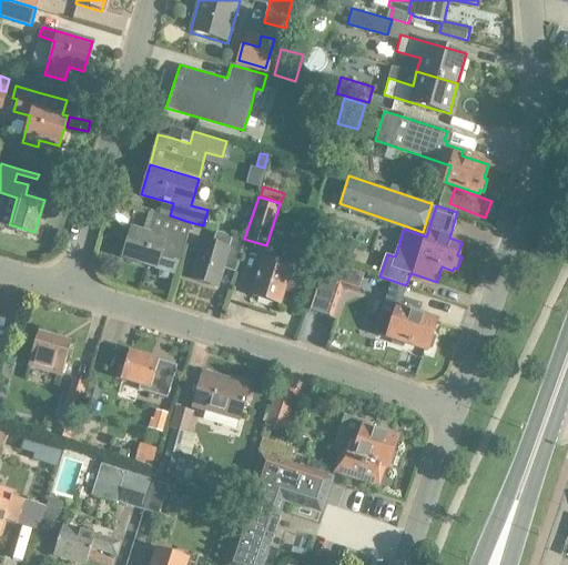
[(179,260),(190,222),(170,215),(154,211),(149,232),(131,226),(123,254),(158,265),(161,254),(179,260)]
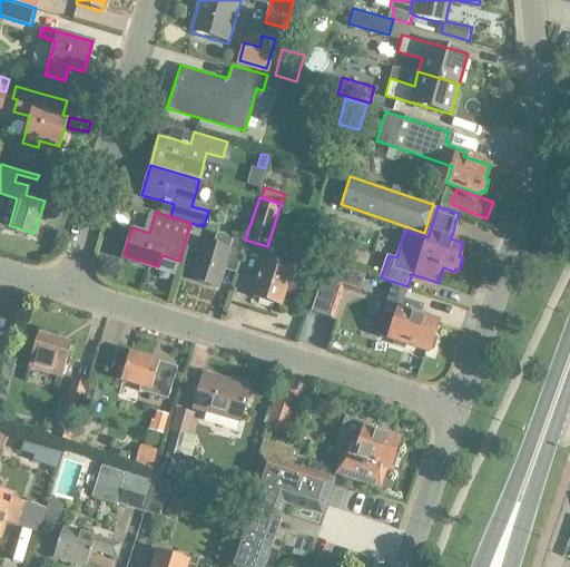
[(203,238),(192,277),(217,285),(225,260),(238,264),(243,248),(245,238),(216,231),(213,242),(203,238)]
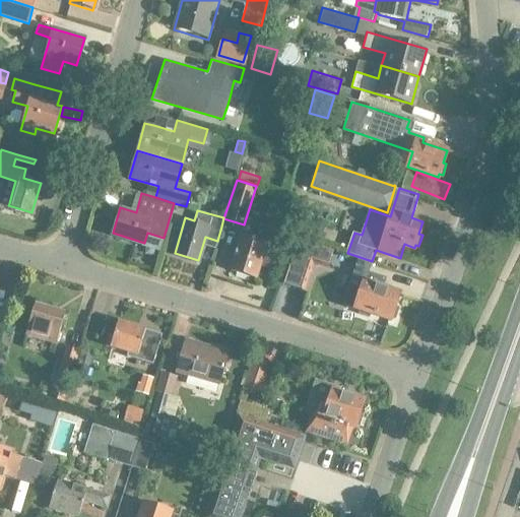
[(240,234),(230,268),(257,276),(261,263),(272,267),(278,248),(285,250),(289,234),(274,229),(269,243),(240,234)]
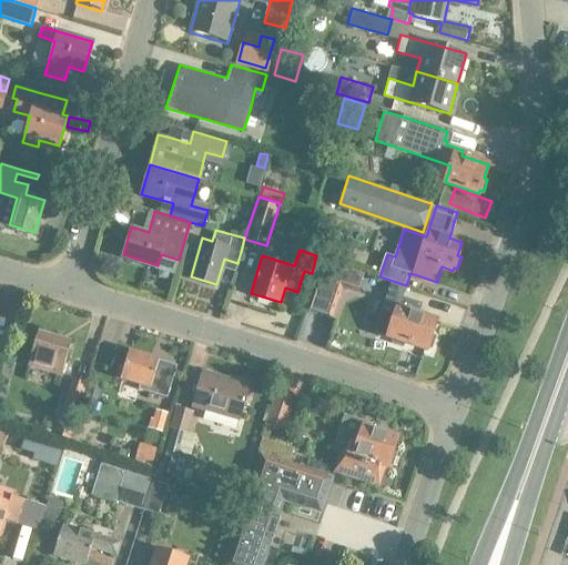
[(310,310),(330,315),(341,283),(354,288),(358,290),(363,273),(359,272),(344,266),(345,264),(326,259),(310,310)]
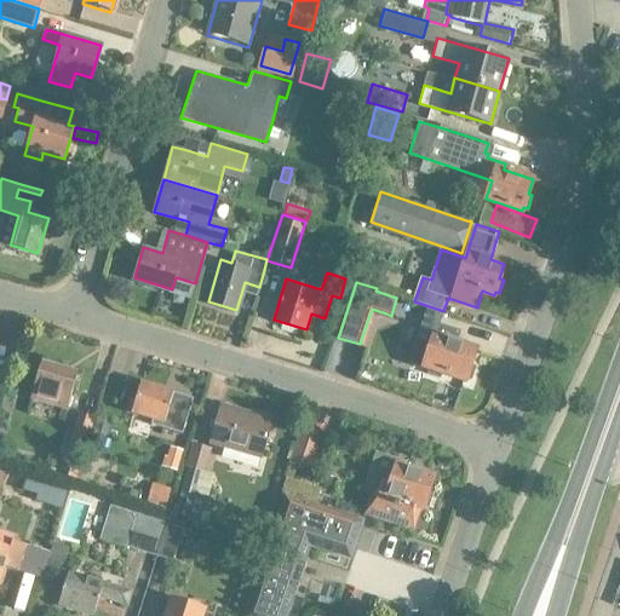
[(470,362),(476,346),(455,340),(460,328),(438,321),(442,312),(426,306),(408,361),(423,366),(429,367),(428,370),(440,374),(441,372),(465,379),(466,375),(470,376),(475,363),(470,362)]
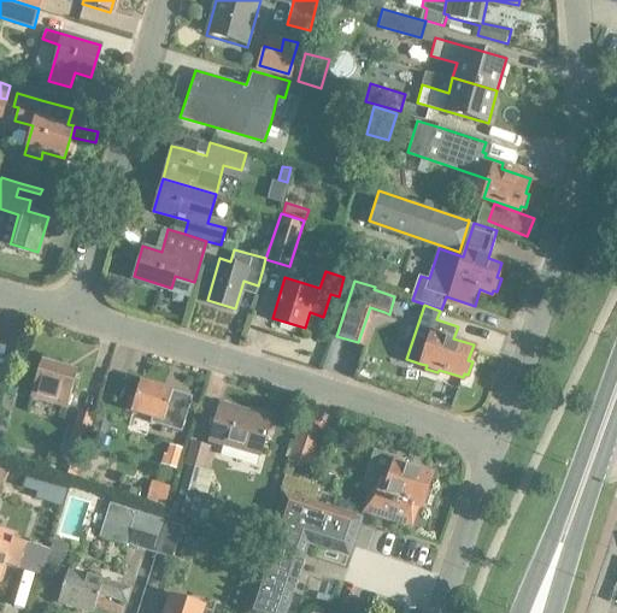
[(41,359),(30,395),(66,406),(77,369),(41,359)]
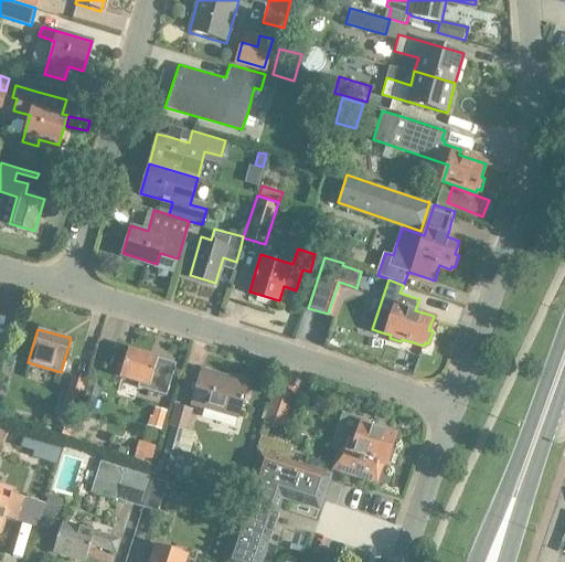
[(118,361),(114,374),(138,381),(137,385),(166,394),(176,361),(128,348),(124,363),(118,361)]
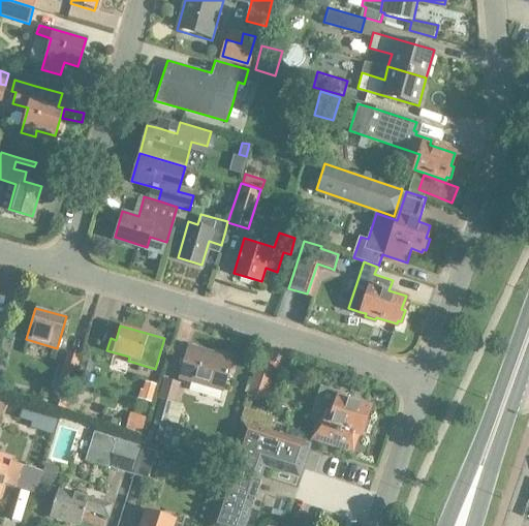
[(188,345),(179,376),(222,390),(231,358),(229,357),(229,354),(218,350),(217,353),(188,345)]
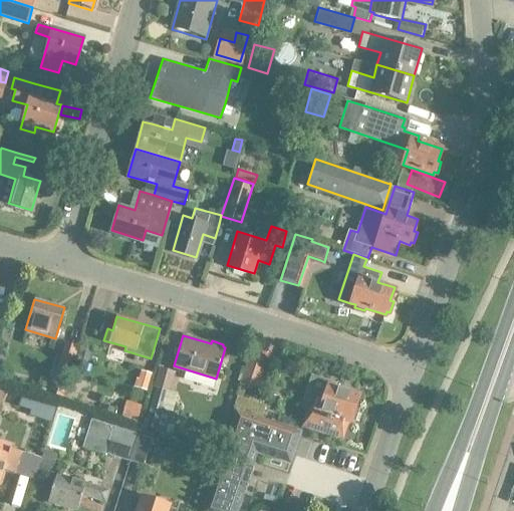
[(65,340),(52,385),(65,389),(78,344),(65,340)]
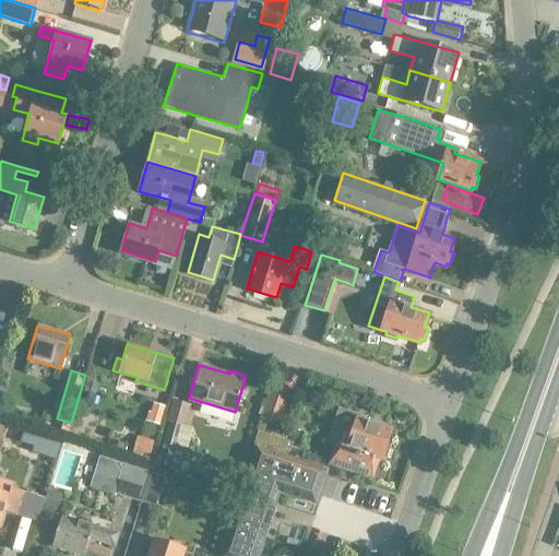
[(99,379),(87,375),(83,389),(94,393),(99,379)]
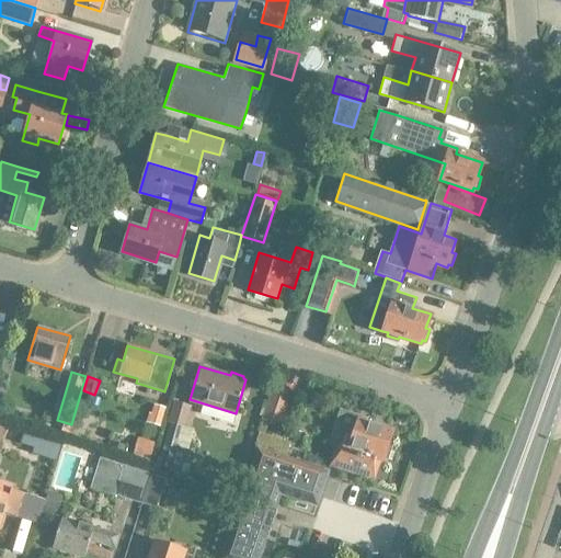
[(274,385),(264,413),(281,419),(290,390),(274,385)]
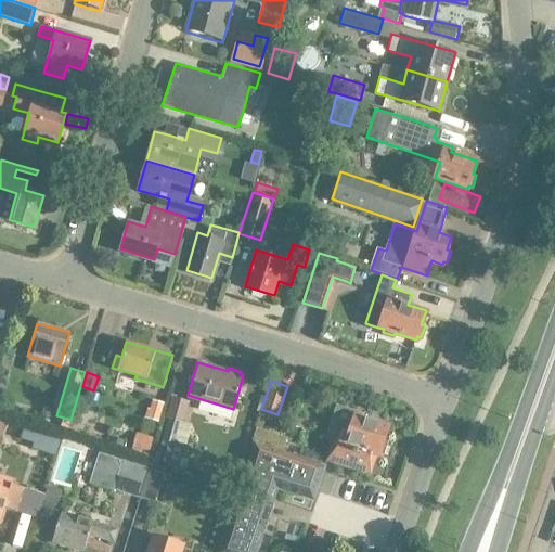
[(175,394),(169,414),(182,419),(189,397),(175,394)]
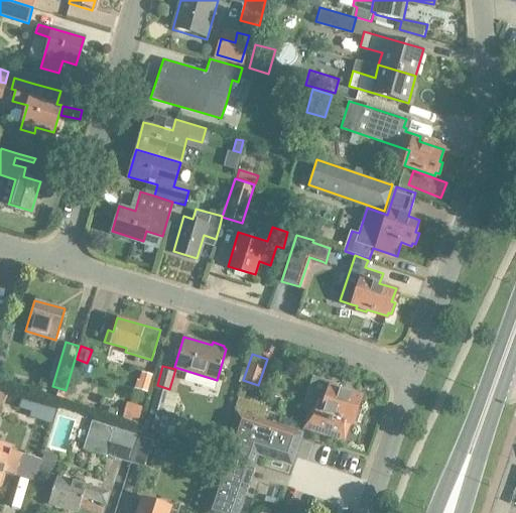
[(321,412),(311,408),(305,425),(343,438),(348,421),(351,422),(352,419),(356,421),(360,409),(356,407),(356,405),(360,395),(337,387),(337,385),(338,383),(312,374),(309,386),(312,387),(310,393),(326,398),(321,412)]
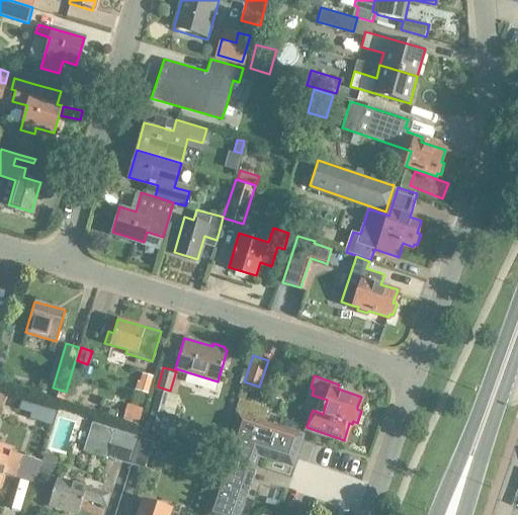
[(137,381),(135,388),(148,392),(150,384),(137,381)]
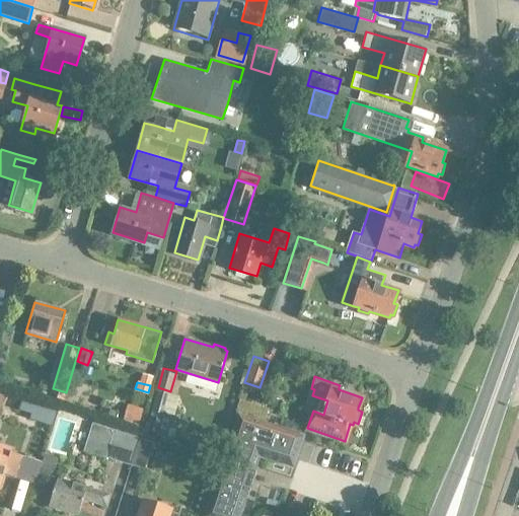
[(170,391),(158,387),(147,428),(163,433),(169,411),(165,410),(170,391)]
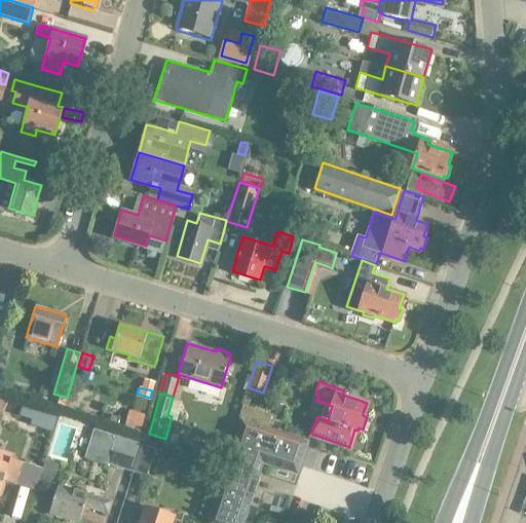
[(266,408),(247,402),(242,415),(262,420),(266,408)]
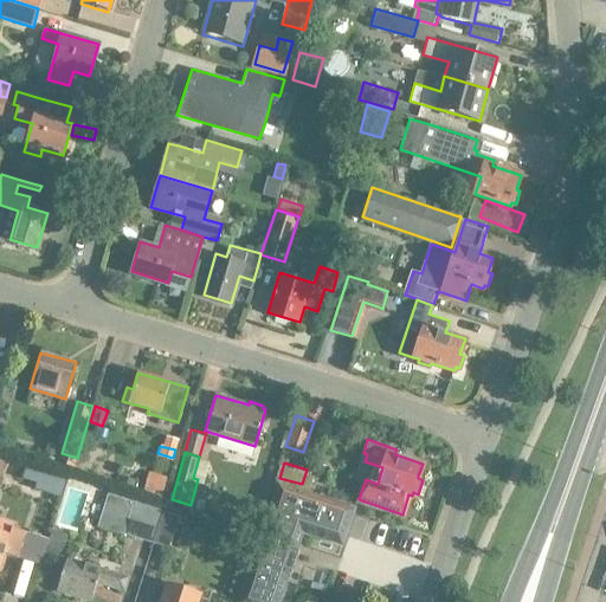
[(44,464),(38,484),(63,491),(69,472),(44,464)]
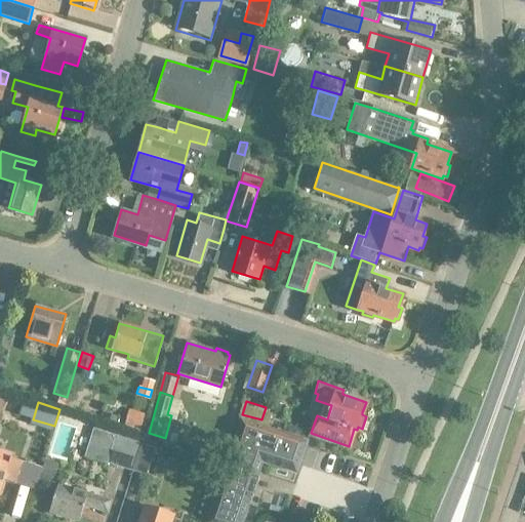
[(129,408),(125,425),(138,428),(144,412),(129,408)]
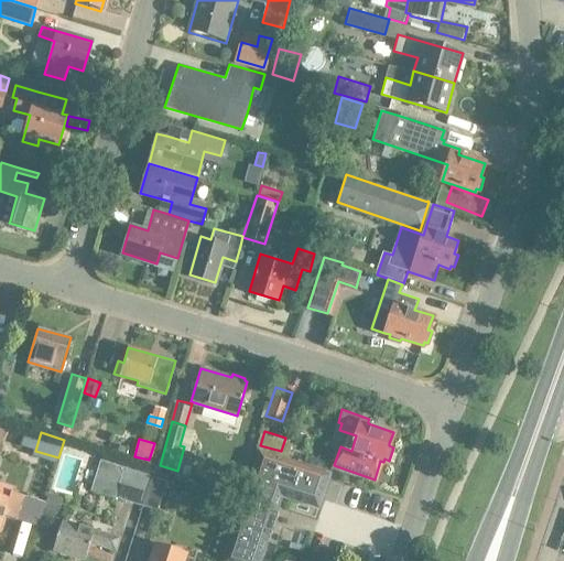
[(292,460),(286,459),(259,450),(221,560),(259,560),(280,496),(281,493),(317,504),(327,472),(323,471),(292,460)]
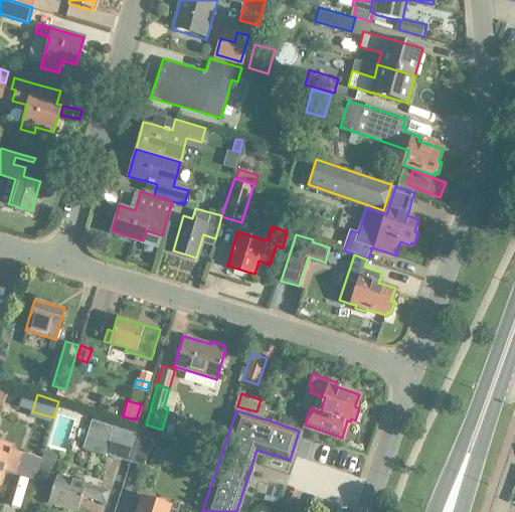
[(129,461),(137,434),(92,419),(82,447),(129,461)]
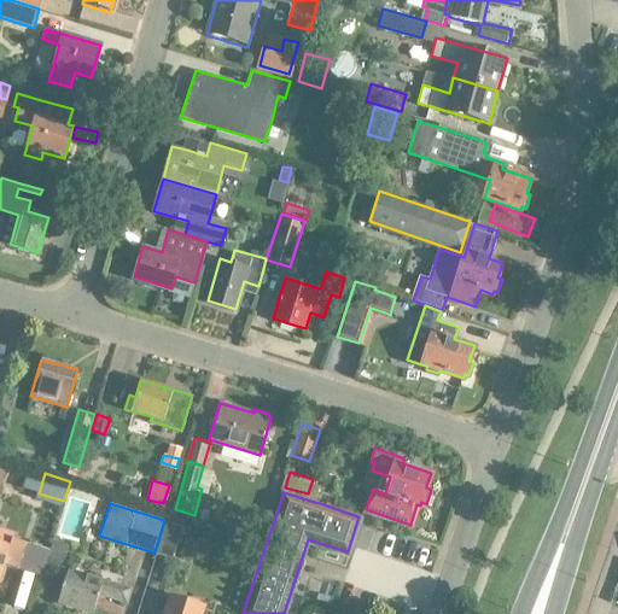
[(182,525),(164,520),(155,553),(172,557),(182,525)]
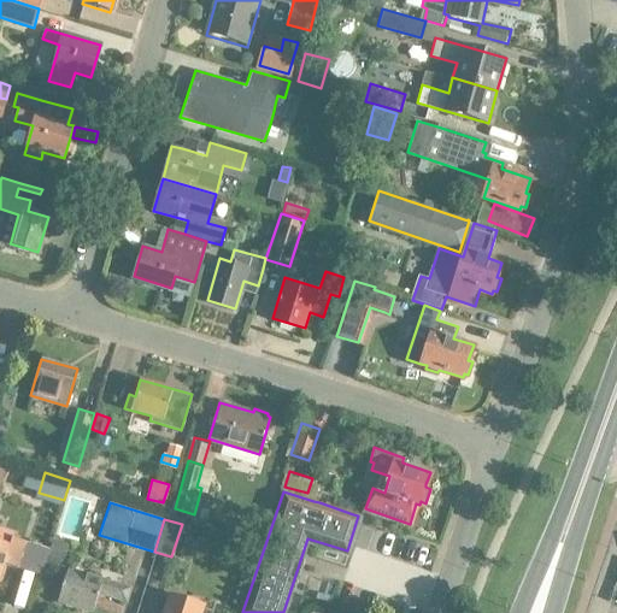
[(200,535),(188,531),(184,541),(198,544),(200,535)]
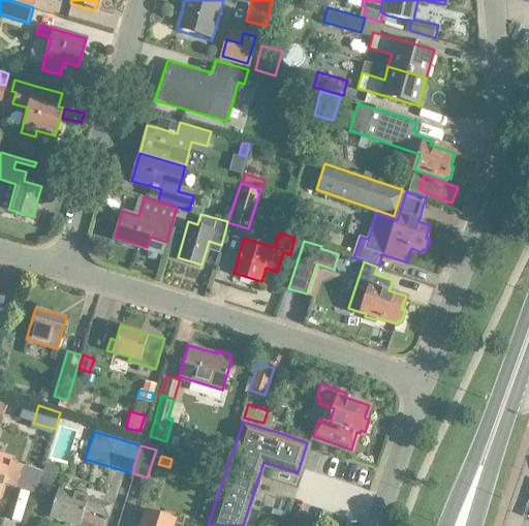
[(0,464),(0,492),(4,481),(16,485),(23,463),(10,460),(7,467),(0,464)]
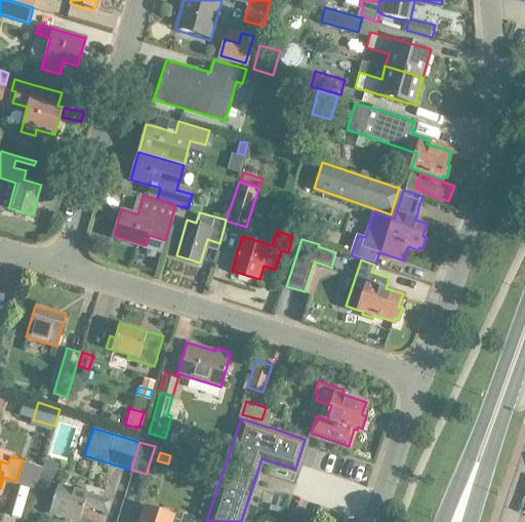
[(45,456),(39,475),(53,479),(59,460),(45,456)]
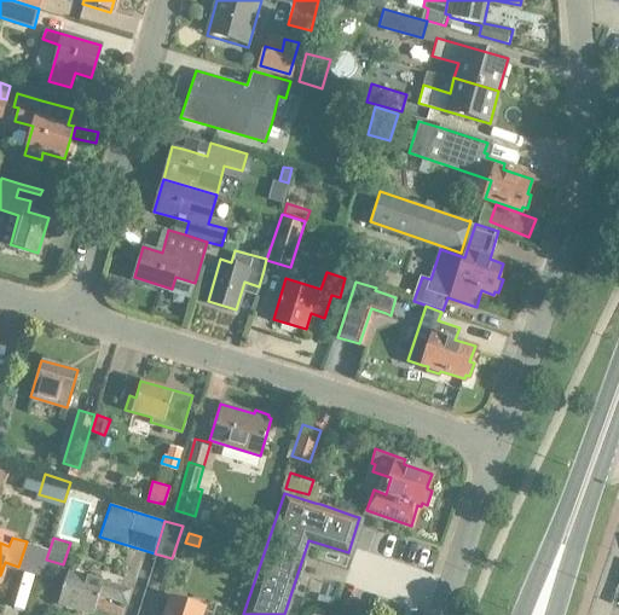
[(67,570),(58,602),(93,613),(99,593),(127,602),(132,587),(87,573),(86,576),(67,570)]
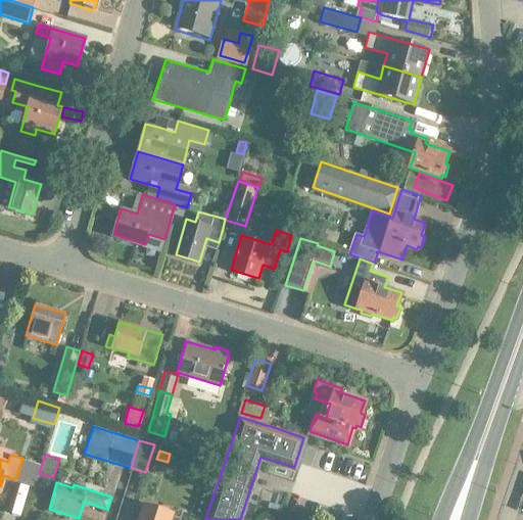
[(20,519),(26,500),(15,498),(9,519),(20,519)]
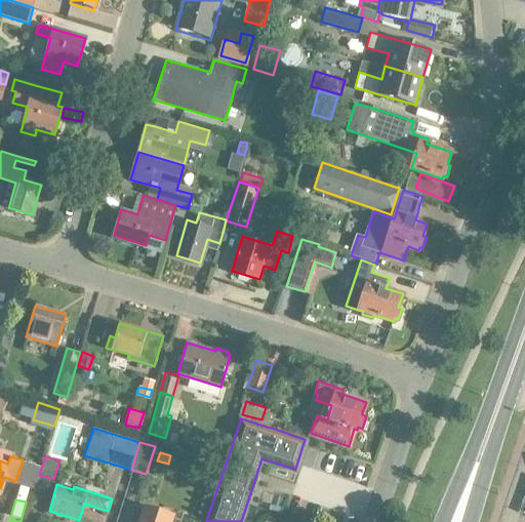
[(135,502),(129,521),(133,521),(178,521),(182,517),(135,502)]
